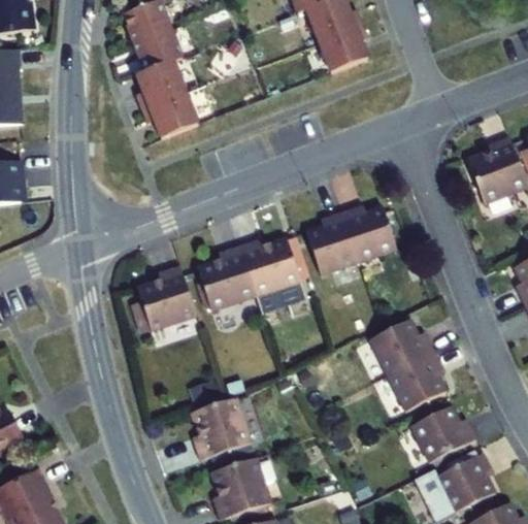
[(0,0),(0,31),(34,27),(30,0),(0,0)]
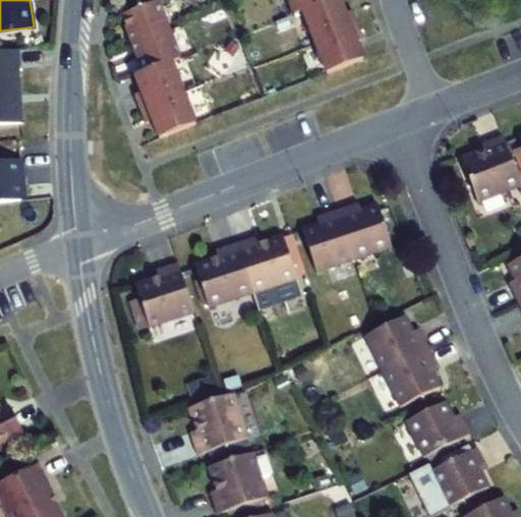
[(169,26),(159,0),(153,0),(122,12),(132,41),(169,26)]
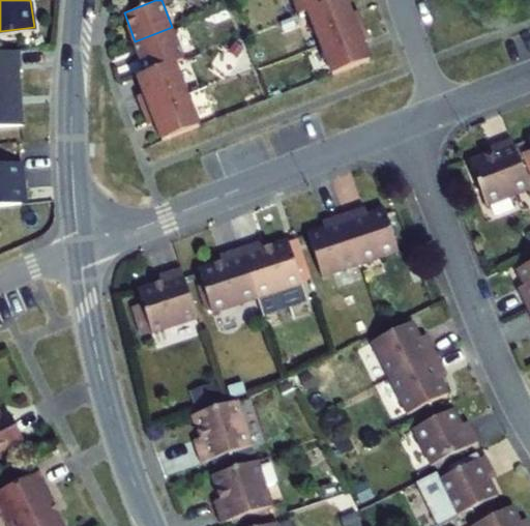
[(307,8),(328,0),(294,0),(298,11),(307,8)]
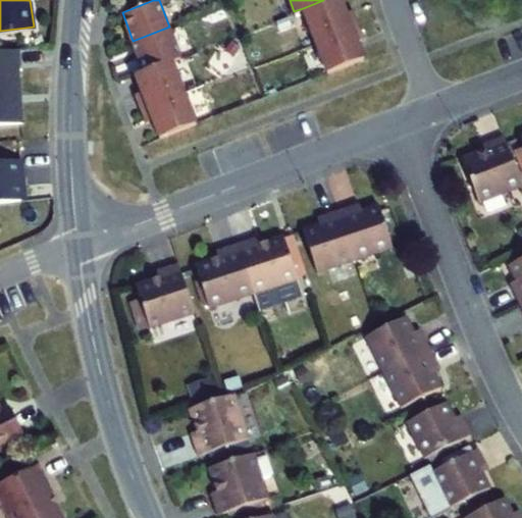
[(346,10),(342,0),(323,0),(303,8),(315,39),(359,22),(353,8),(346,10)]
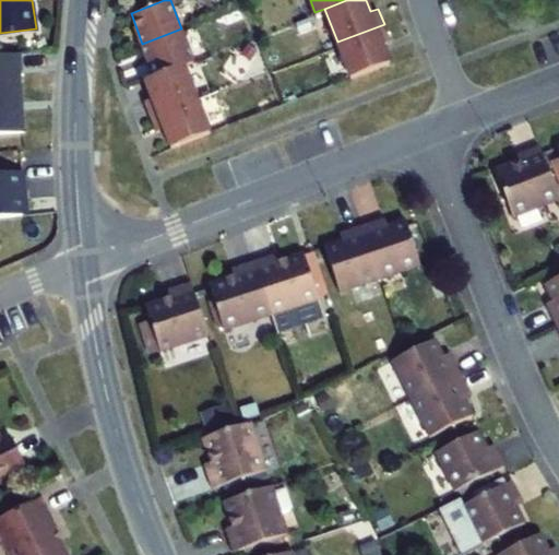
[(351,75),(390,60),(382,42),(390,39),(384,24),(337,42),(351,75)]
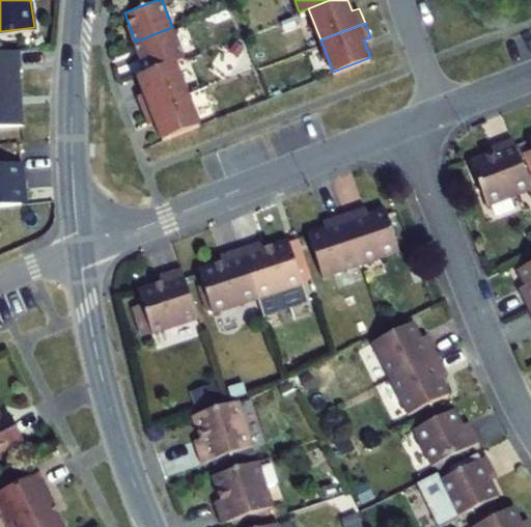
[(175,59),(184,56),(172,27),(135,42),(146,71),(175,59)]
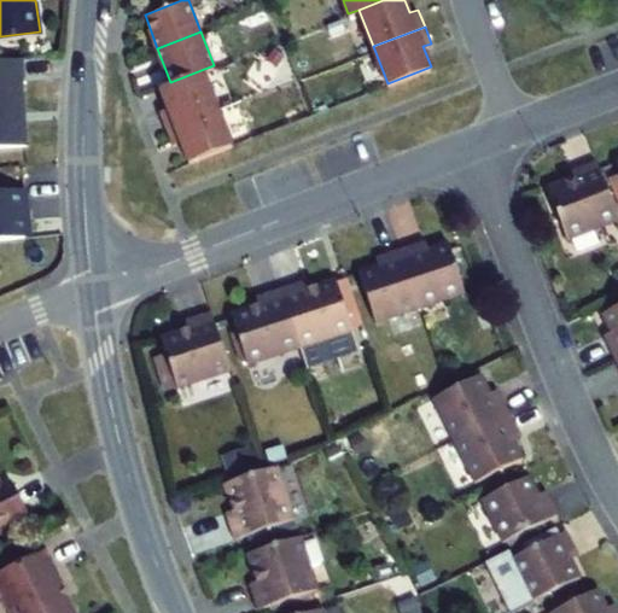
[(277,63),(284,52),(274,46),(267,56),(277,63)]
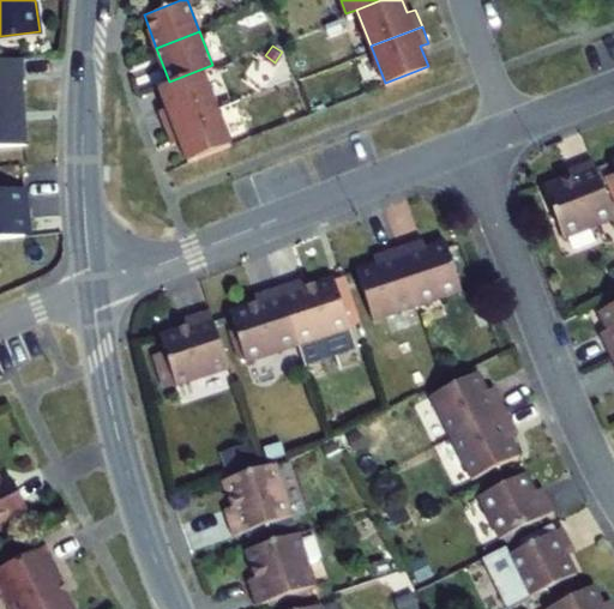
[(30,74),(29,54),(0,56),(0,143),(32,142),(28,76),(30,74)]
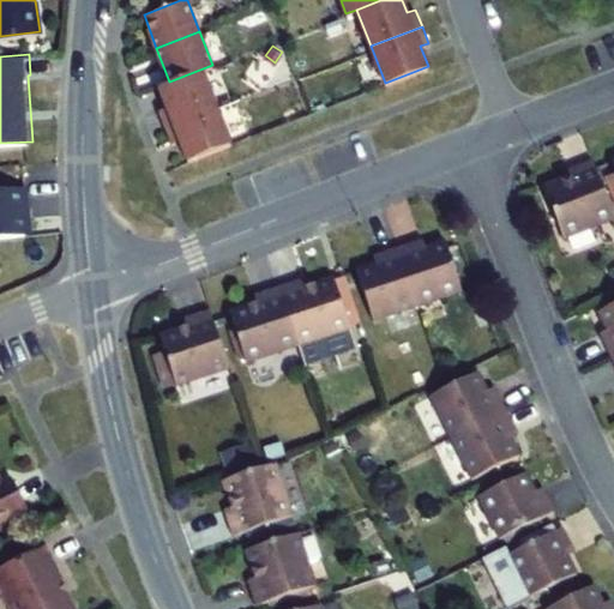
[(169,82),(160,85),(167,106),(160,108),(166,125),(217,106),(203,68),(169,82)]
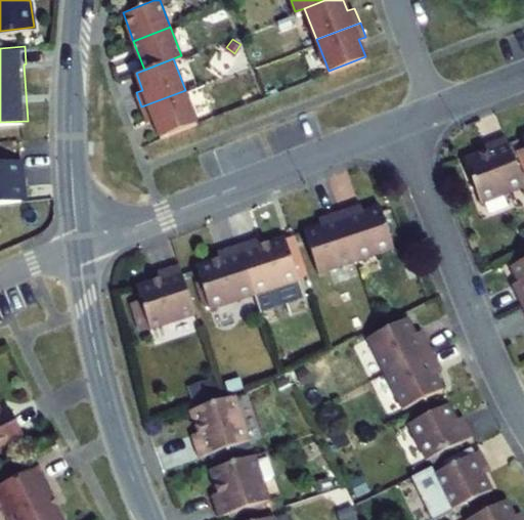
[(261,82),(271,79),(267,67),(258,70),(261,82)]
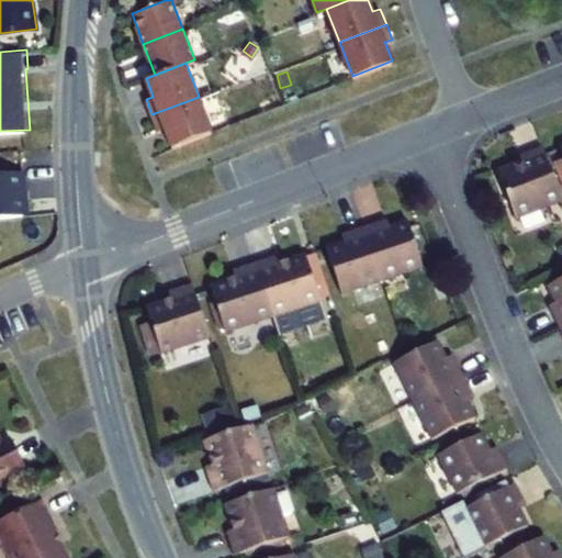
[(267,97),(278,93),(272,80),(262,84),(267,97)]
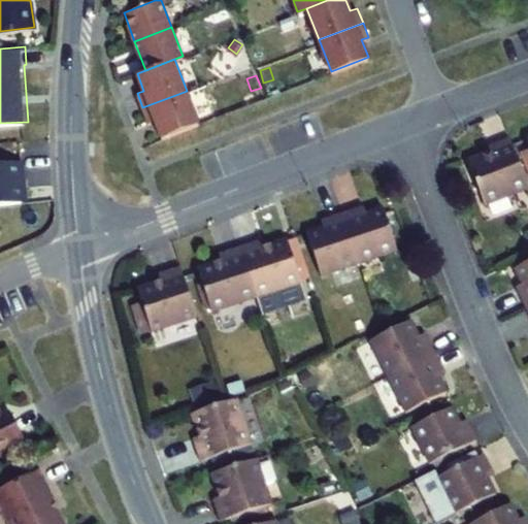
[(155,120),(162,137),(199,123),(187,91),(142,107),(147,122),(155,120)]
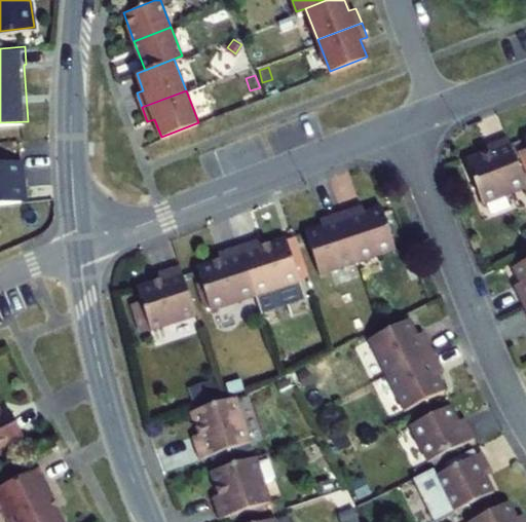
[(525,184),(525,183),(506,135),(492,140),(495,147),(489,149),(466,158),(483,200),(525,184)]
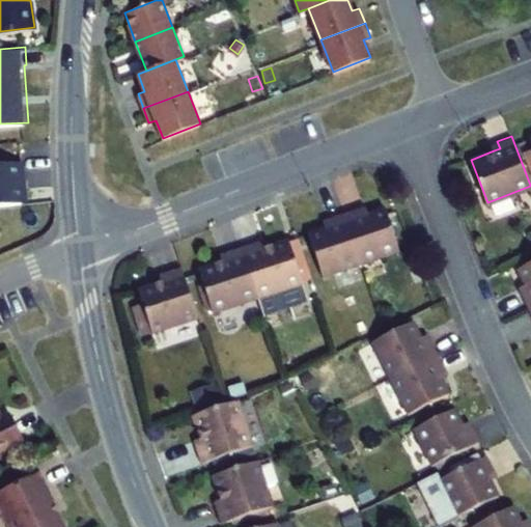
[(494,150),(500,148),(497,141),(492,144),(494,150)]
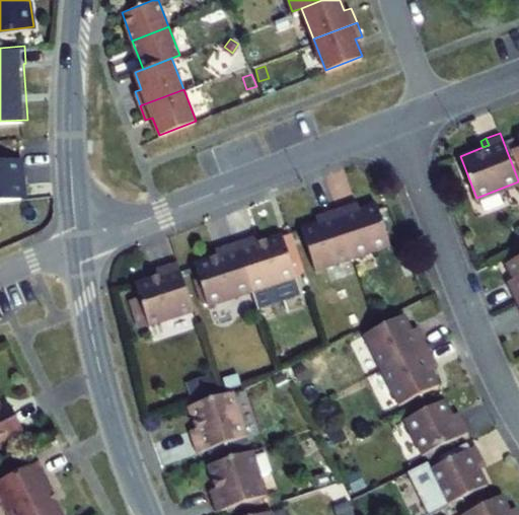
[(24,155),(0,157),(0,198),(25,196),(24,180),(26,180),(24,155)]
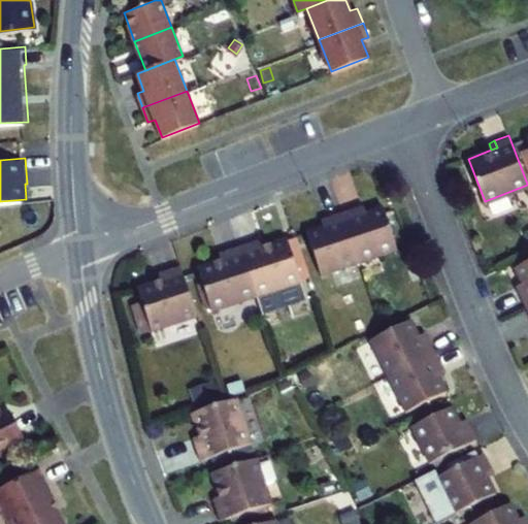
[(357,205),(359,213),(365,210),(363,203),(357,205)]
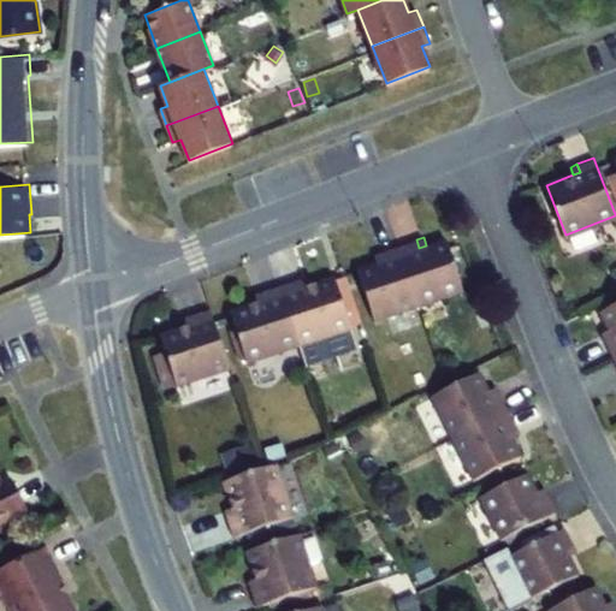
[(416,239),(398,245),(418,303),(462,289),(445,238),(426,245),(419,248),(416,239)]
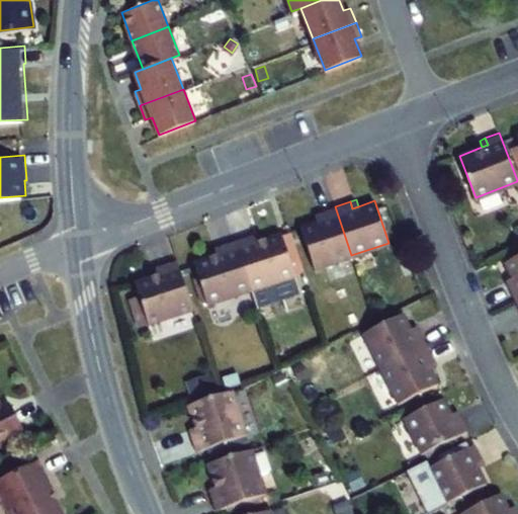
[(351,255),(335,206),(320,211),(322,218),(317,220),(299,226),(314,268),(351,255)]
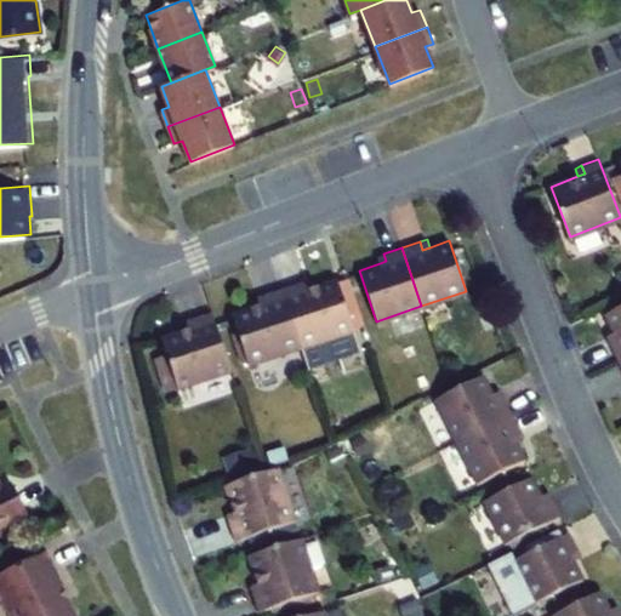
[(376,255),(380,263),(386,261),(383,254),(376,255)]
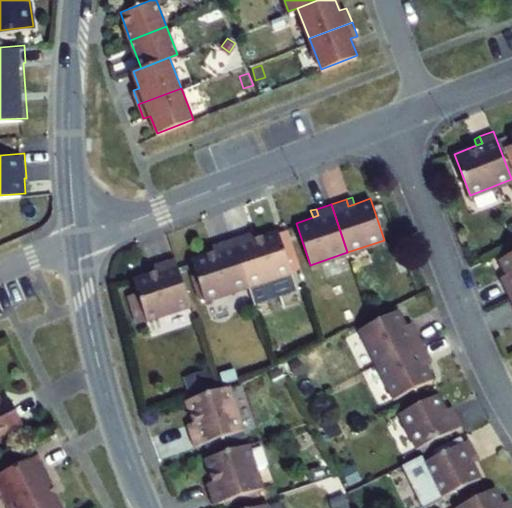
[(246,232),(232,236),(248,285),(291,271),(291,269),(300,266),(287,228),(278,231),(277,229),(255,236),(249,238),(246,232)]
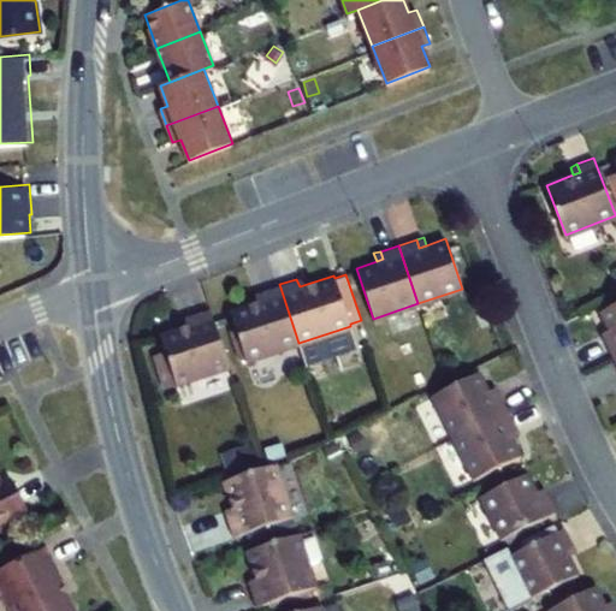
[(303,277),(296,279),(300,286),(307,284),(303,277)]
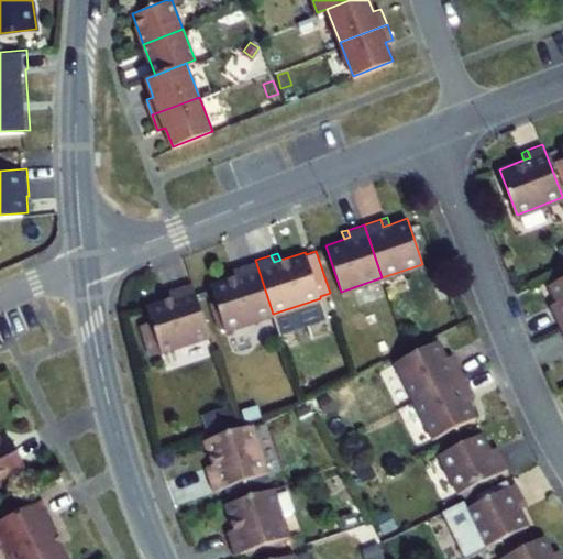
[(273,314),(255,260),(239,265),(241,273),(234,275),(209,284),(214,299),(223,326),(224,329),(273,314)]
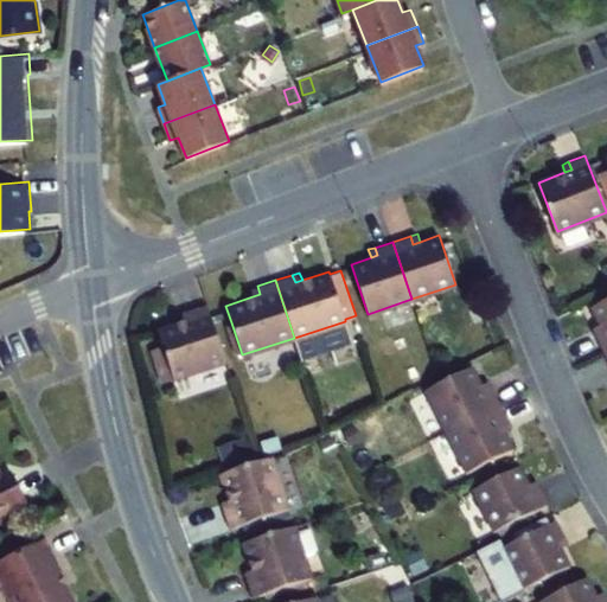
[(260,294),(257,286),(250,288),(253,296),(260,294)]
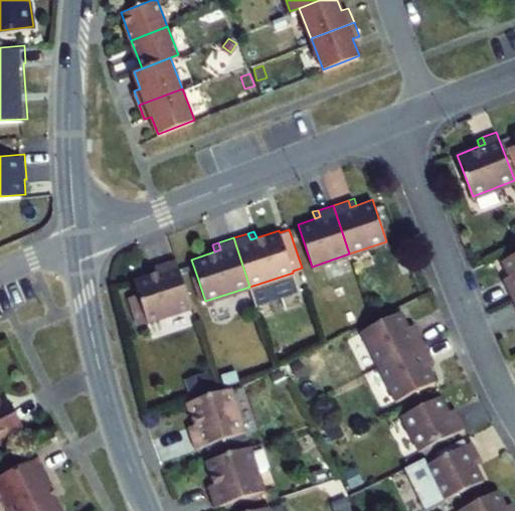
[(506,284),(513,298),(514,296),(514,251),(502,259),(509,275),(512,281),(506,284)]
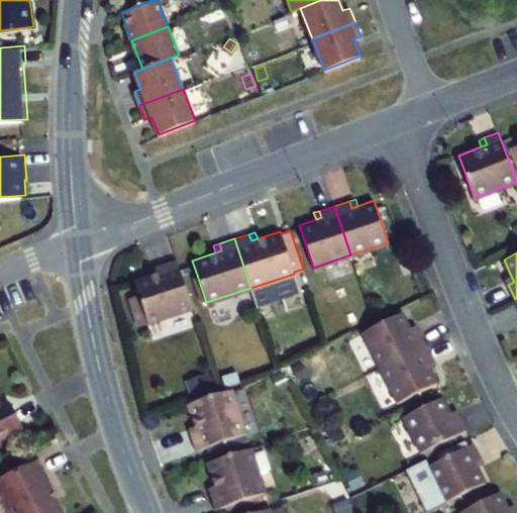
[(192,308),(176,259),(161,264),(164,271),(158,273),(134,280),(139,294),(147,321),(148,322),(192,308)]
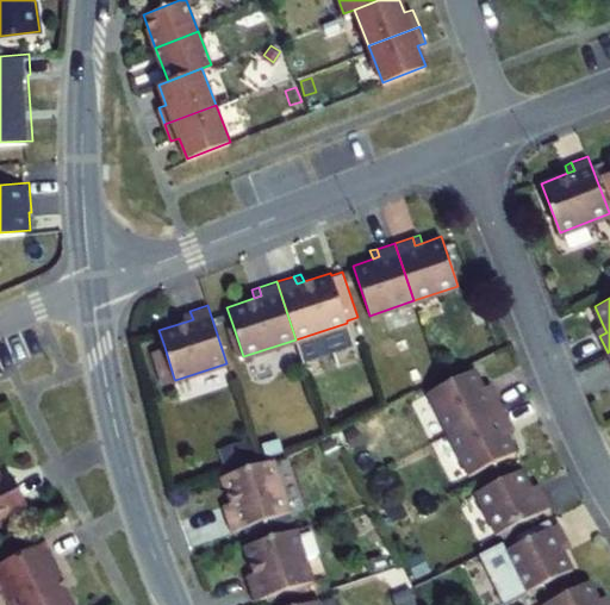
[(193,319),(190,311),(182,313),(186,322),(193,319)]
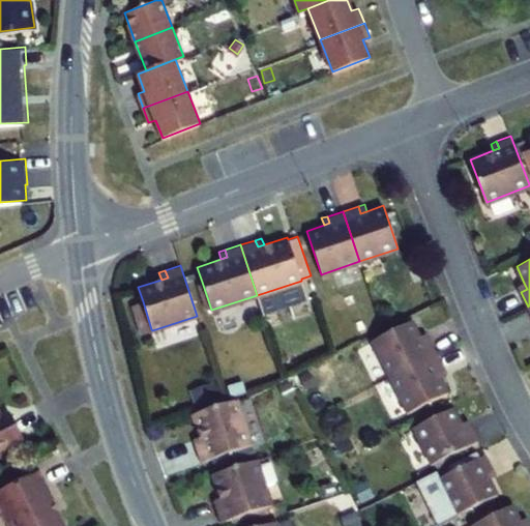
[(206,308),(210,307),(202,282),(198,283),(206,308)]
